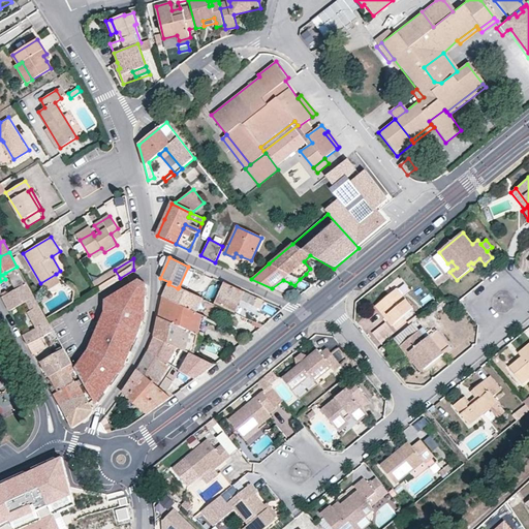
[(447,263),(453,270),(457,268),(452,261),(447,263)]
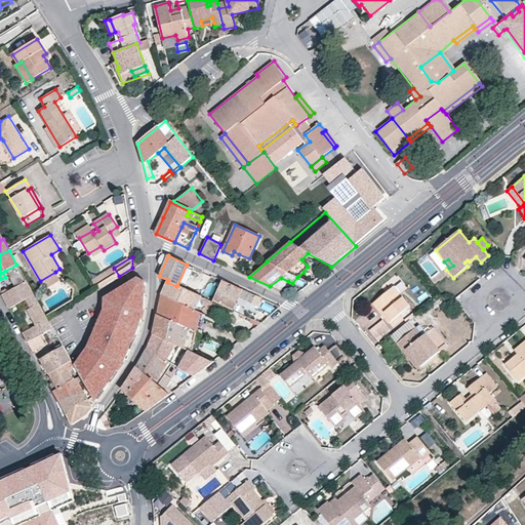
[(26,280),(16,265),(5,271),(14,286),(26,280)]
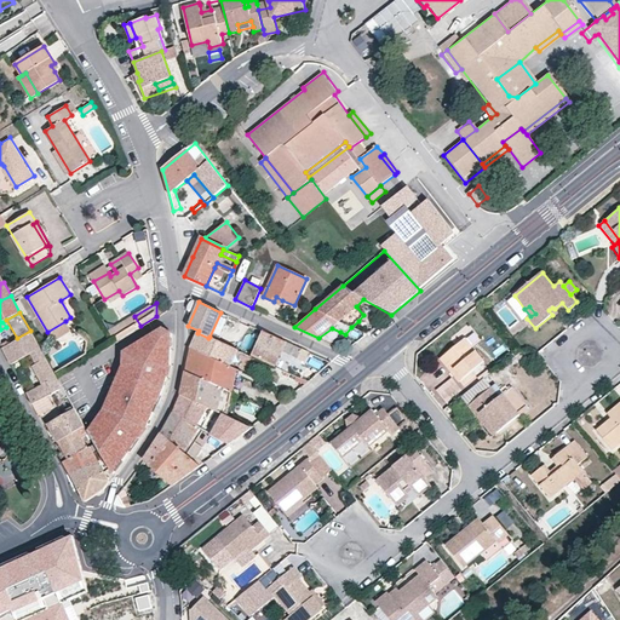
[(109,332),(115,342),(141,326),(135,316),(109,332)]
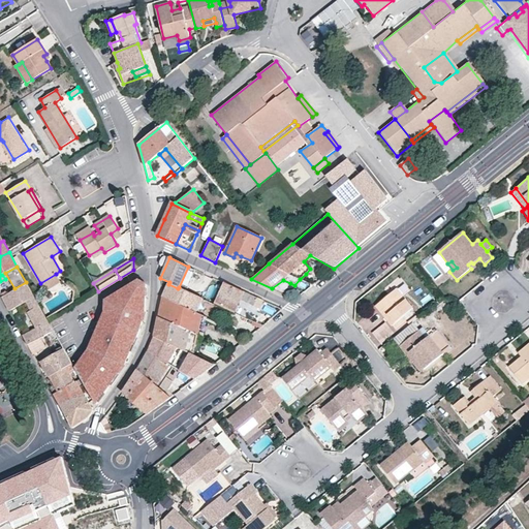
[(60,280),(56,274),(40,283),(44,289),(60,280)]
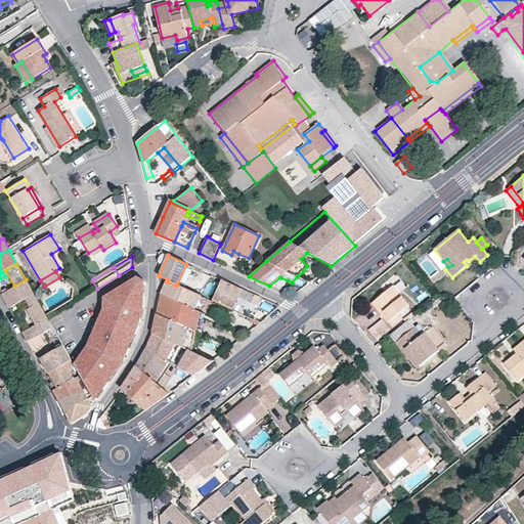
[(143,318),(145,280),(138,276),(105,297),(104,310),(88,348),(75,366),(75,367),(92,396),(96,402),(126,361),(139,332),(143,318)]
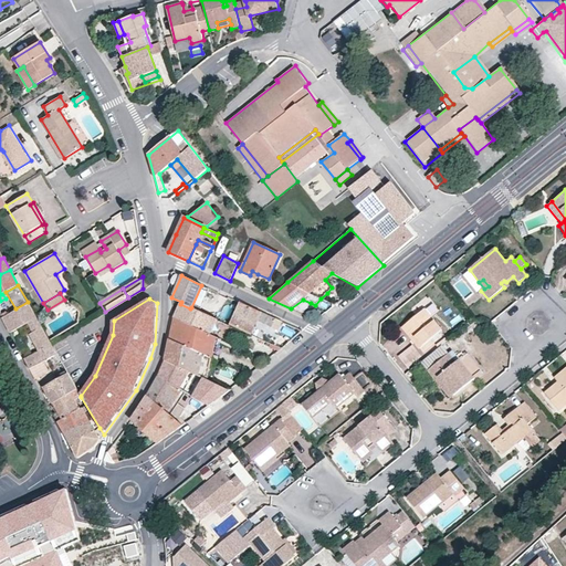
[(300,313),(311,303),(303,300),(291,308),(300,313)]
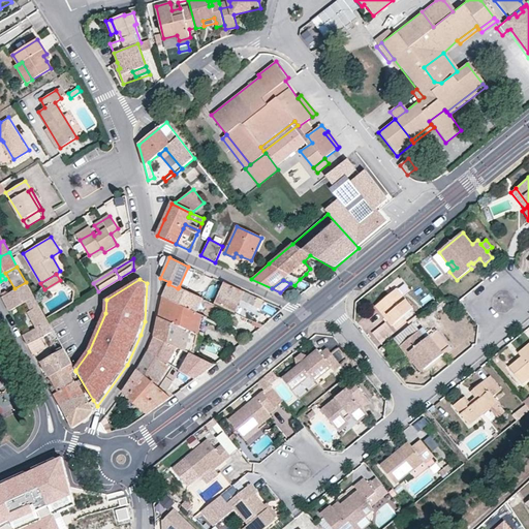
[(53,332),(26,282),(14,288),(7,292),(6,293),(3,294),(1,296),(9,311),(18,306),(18,305),(26,301),(31,310),(28,312),(36,329),(23,336),(28,345),(53,332)]
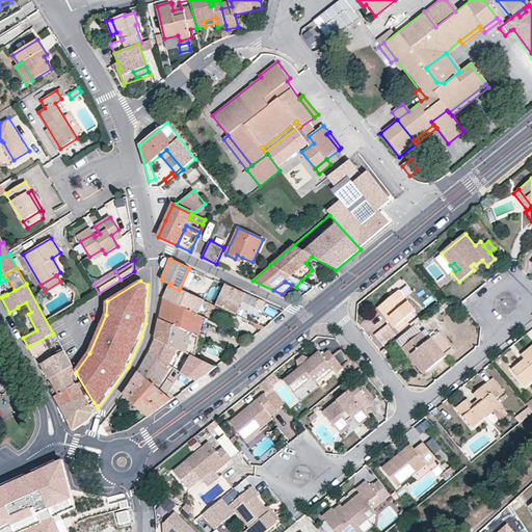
[(259,299),(225,285),(216,306),(235,314),(241,300),(255,308),(259,299)]
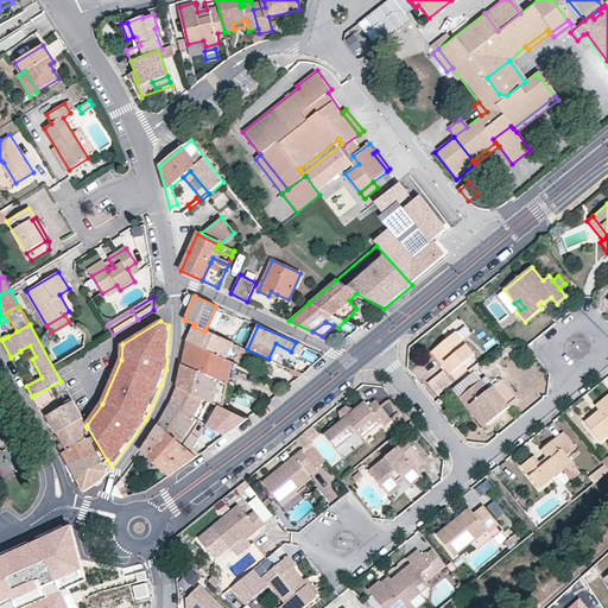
[(204,331),(194,327),(187,341),(225,359),(233,342),(206,330),(204,331)]
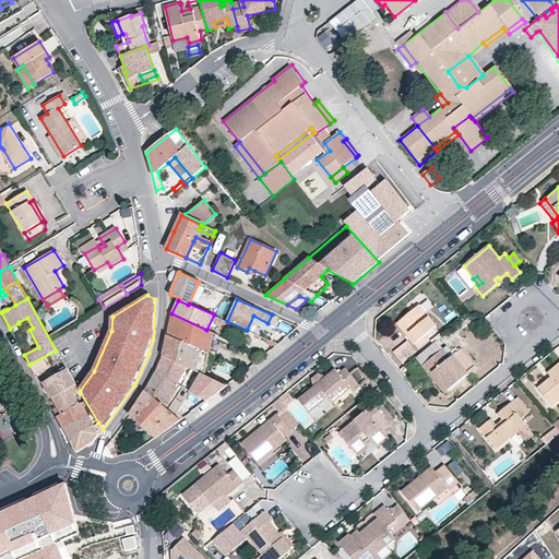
[(409,334),(406,335),(414,345),(437,326),(419,306),(400,322),(409,334)]
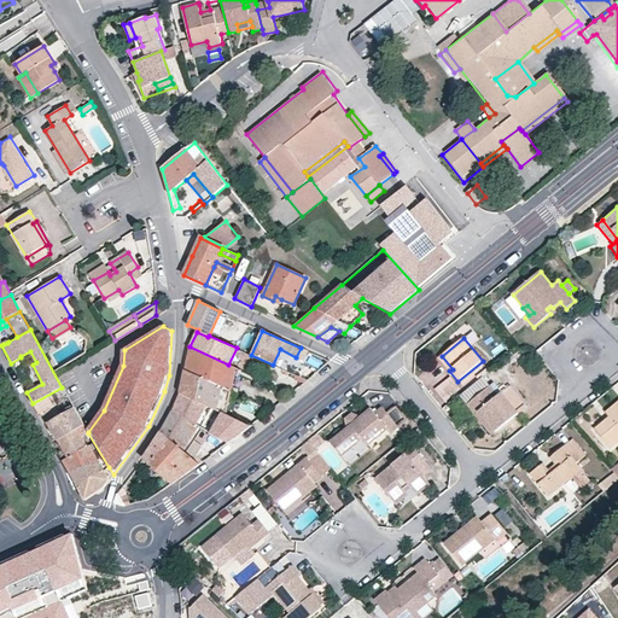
[(228,365),(190,347),(185,371),(232,391),(237,394),(238,389),(233,388),(237,368),(228,365)]
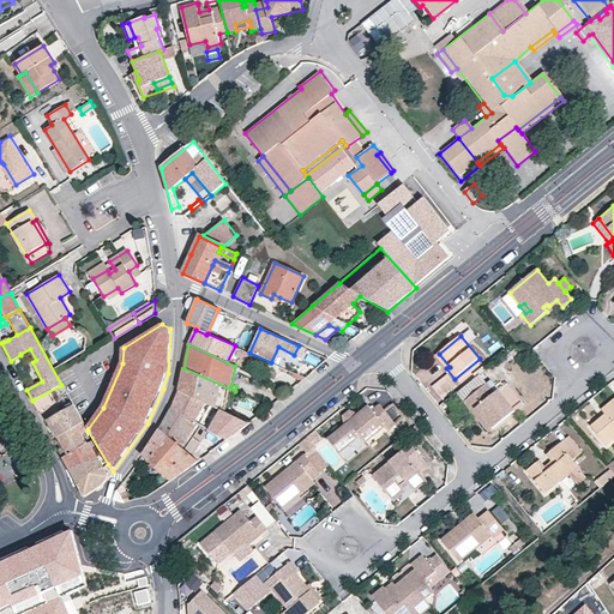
[(97,345),(71,361),(73,363),(98,348),(97,345)]
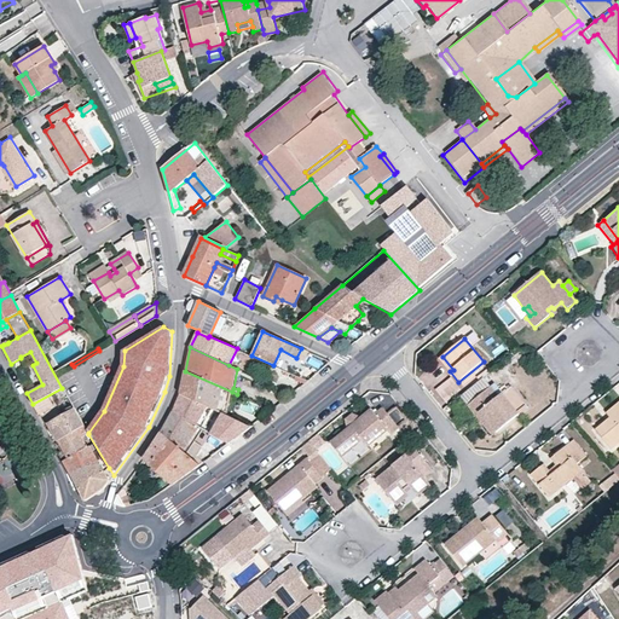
[(439,358),(450,371),(453,370),(443,357),(439,358)]
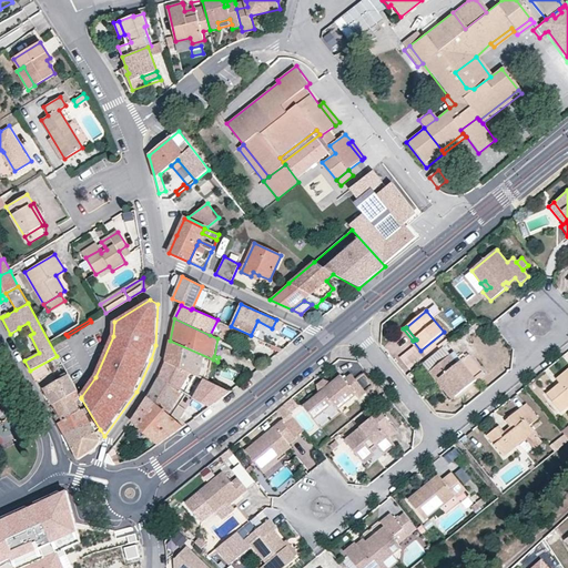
[(213,359),(170,341),(165,363),(209,382),(213,359)]
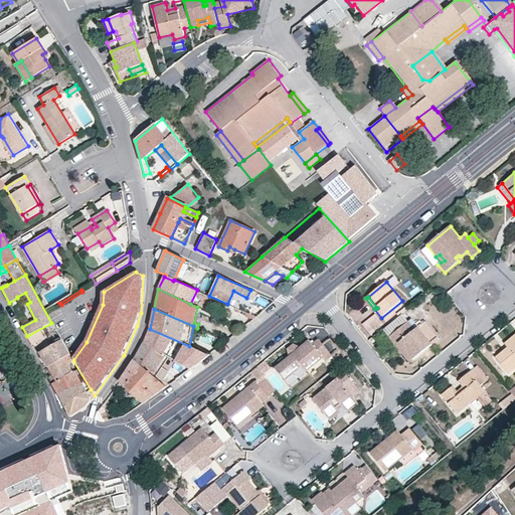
[(371,333),(384,322),(375,311),(362,323),(371,333)]
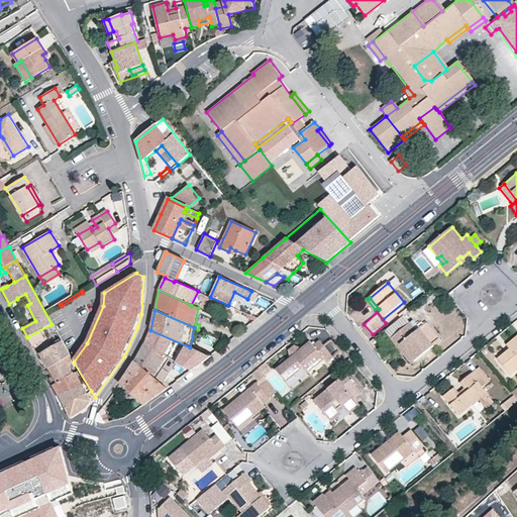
[(391,339),(409,324),(402,316),(384,330),(391,339)]
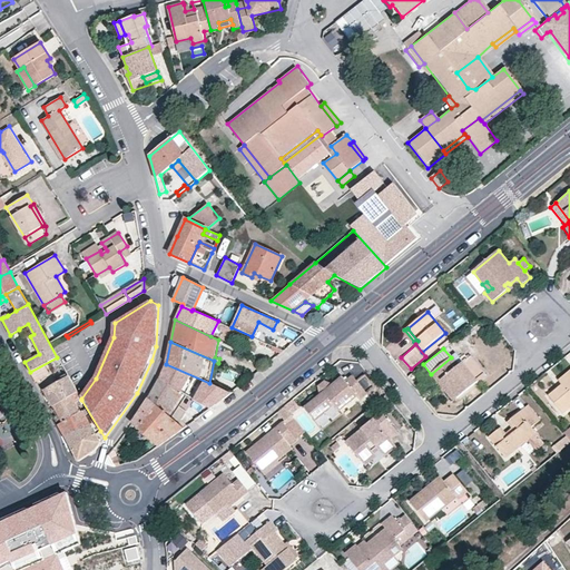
[(431,374),(439,384),(442,381),(458,399),(478,383),(462,364),(459,366),(451,357),(431,374)]
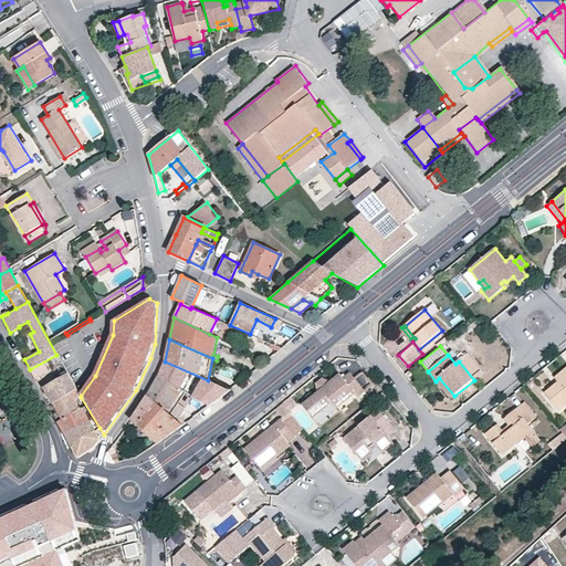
[(217,360),(212,358),(208,380),(211,381),(217,360)]
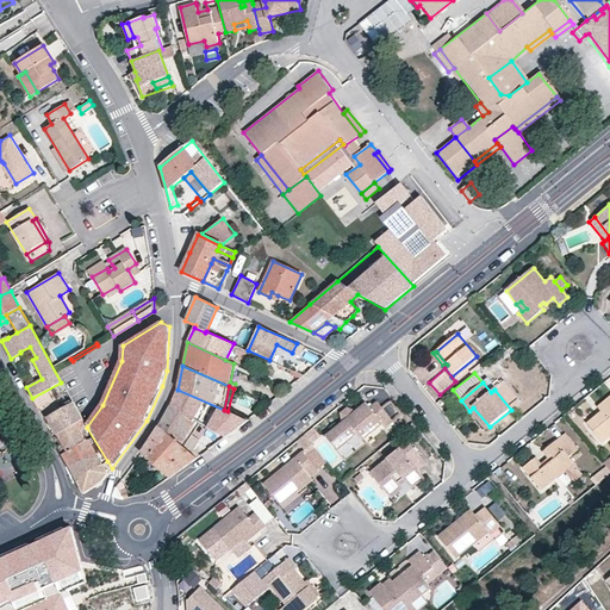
[(178,390),(169,408),(197,422),(195,422),(225,439),(248,421),(228,411),(224,410),(178,390)]
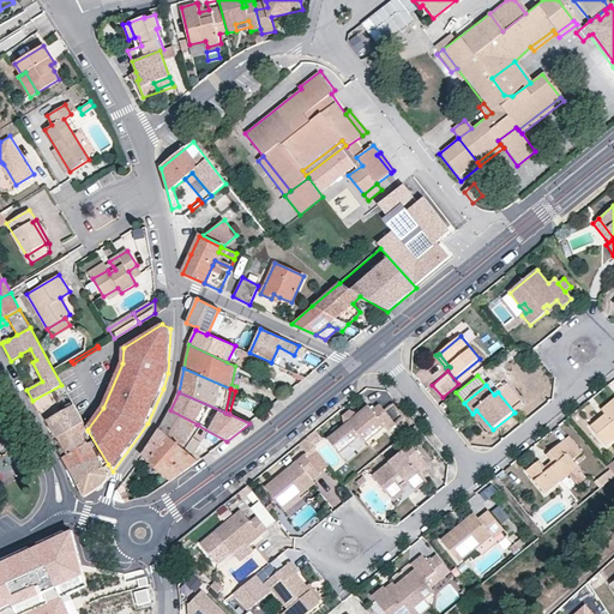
[(74,405),(67,393),(55,399),(62,413),(74,405)]
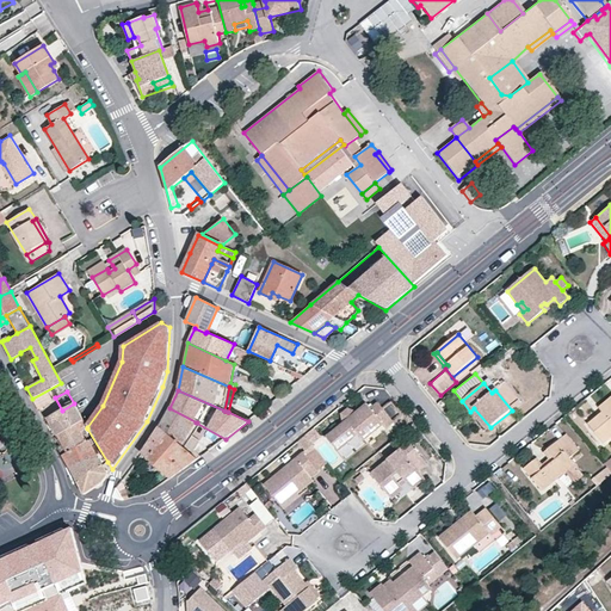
[(602,412),(610,403),(610,397),(598,408),(602,412)]
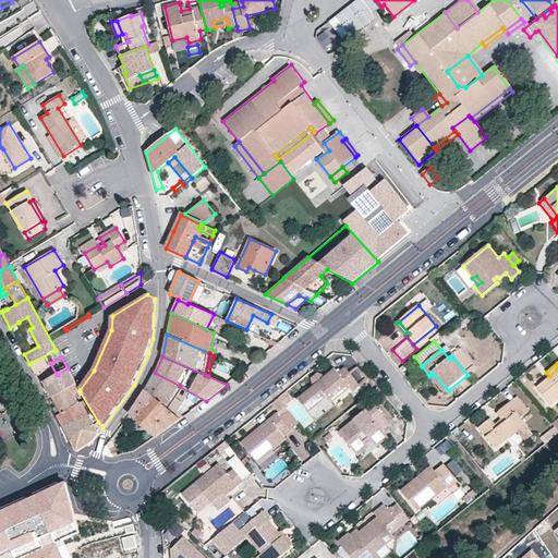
[(308,411),(327,396),(332,402),(350,388),(352,391),(360,386),(351,373),(347,367),(338,374),(335,370),(298,399),(308,411)]
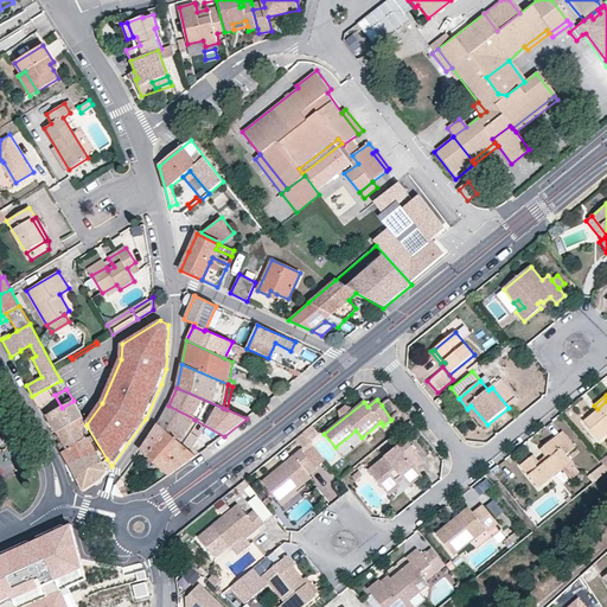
[(400,413),(390,400),(382,406),(391,420),(400,413)]
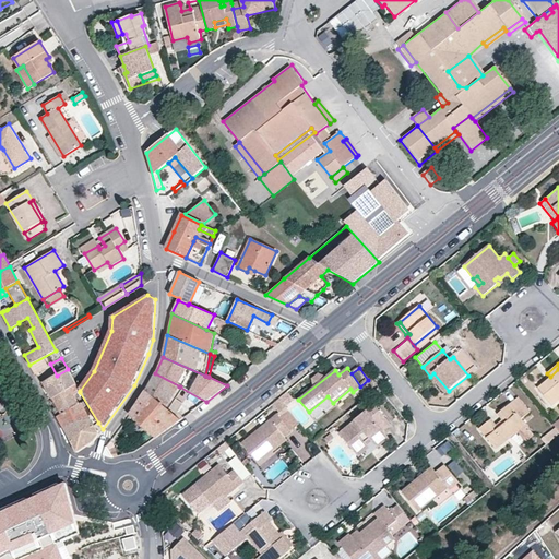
[(68,369),(57,376),(43,383),(51,399),(76,384),(68,369)]
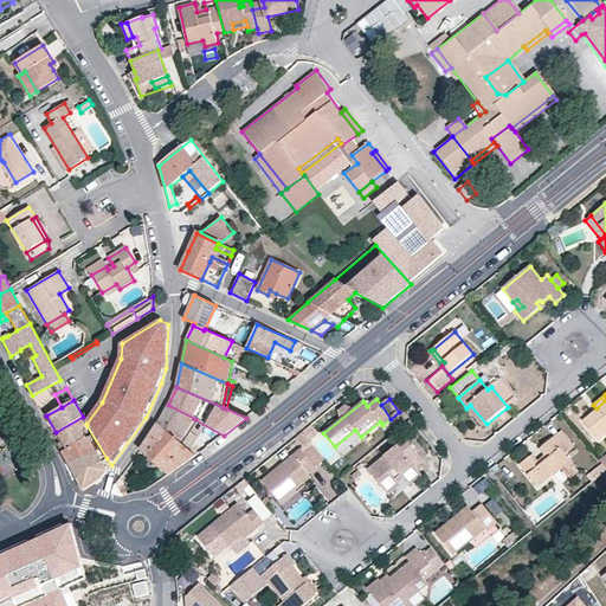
[(605,400),(597,408),(598,411),(584,423),(598,440),(605,433),(605,400)]
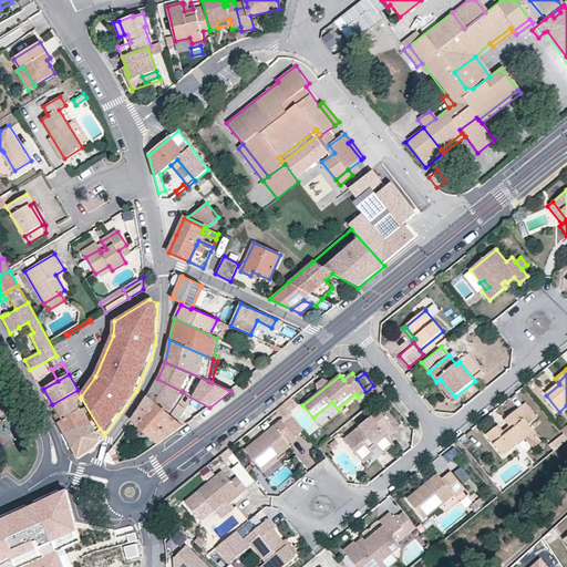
[(157,379),(147,397),(162,408),(168,413),(182,392),(183,392),(157,379)]
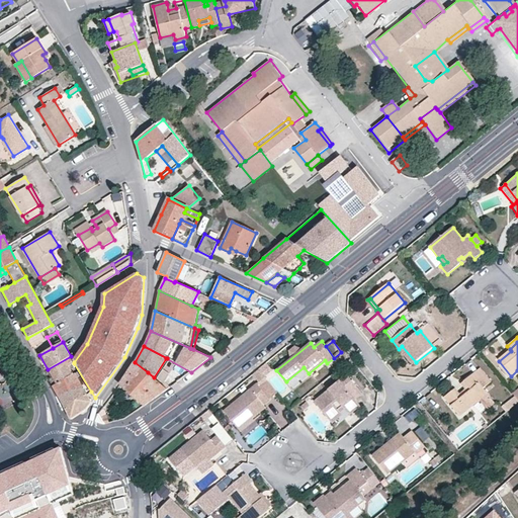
[(413,365),(416,362),(402,346),(399,349),(413,365)]
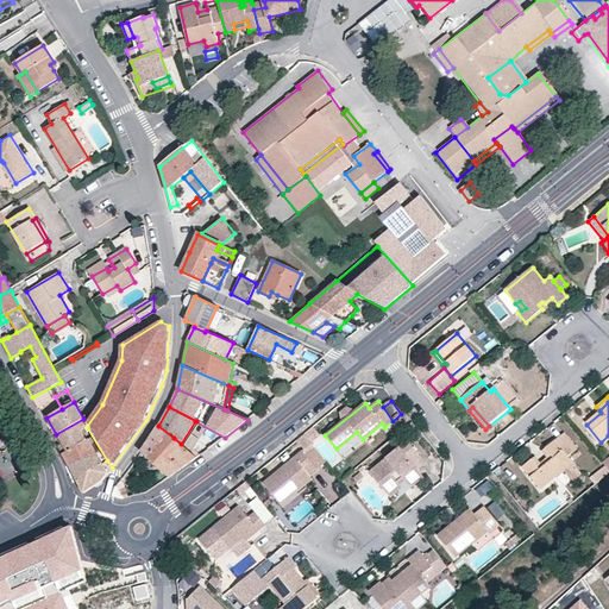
[(87,426),(83,419),(56,434),(62,444),(57,446),(62,454),(63,453),(87,440),(81,429),(87,427),(87,426)]
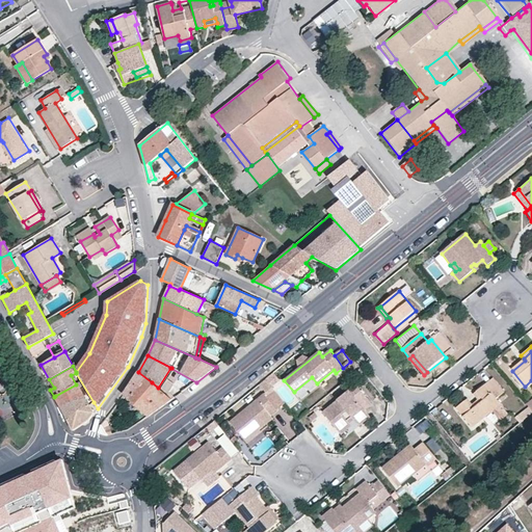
[(152,382),(138,372),(124,395),(130,399),(138,390),(142,392),(152,382)]
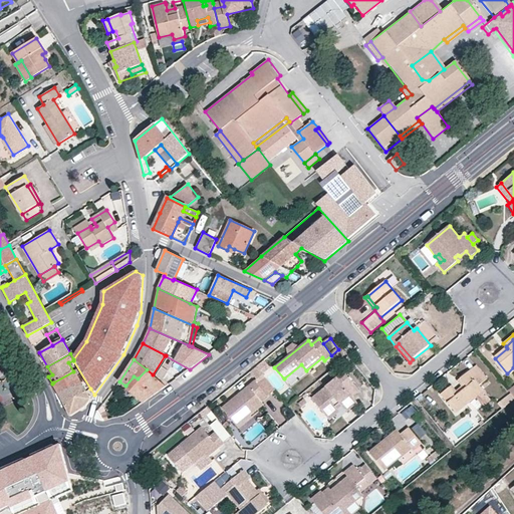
[(271,368),(264,360),(256,366),(263,374),(271,368)]
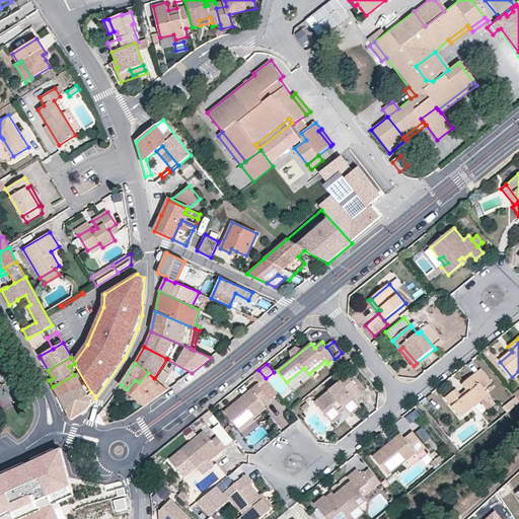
[(252,375),(258,383),(266,378),(258,370),(252,375)]
